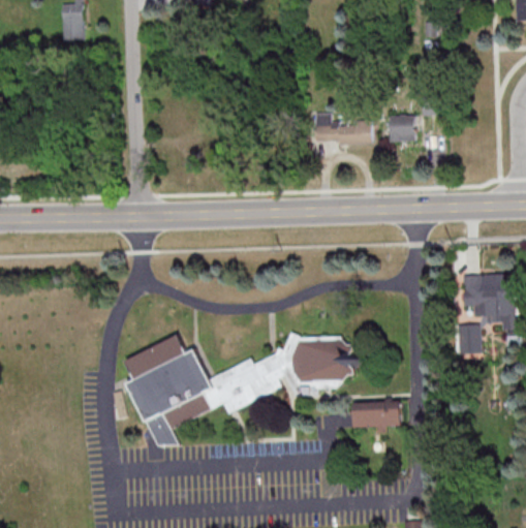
[(62,0),(62,38),(82,38),(82,0),(62,0)]
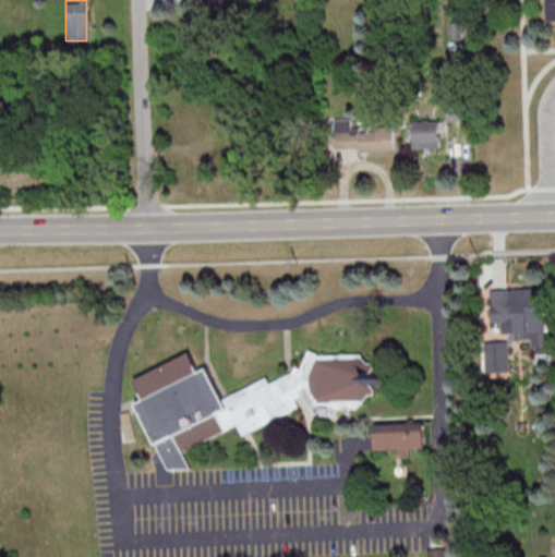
[(554,0),(554,22),(545,23),(544,0),(554,0)]
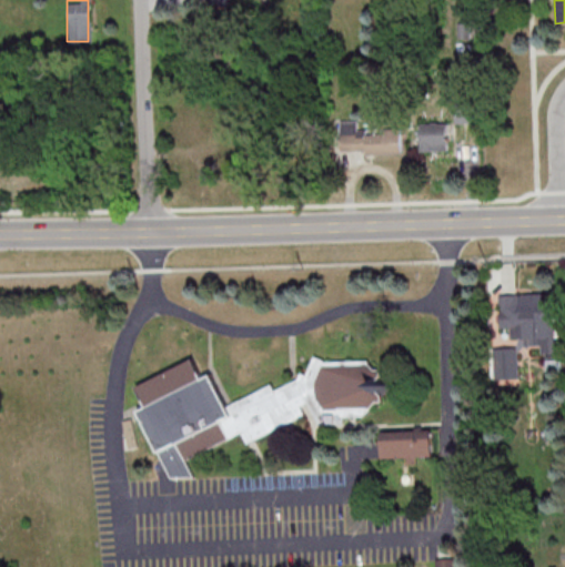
[(456,38),(472,38),(472,4),(456,4),(456,38)]
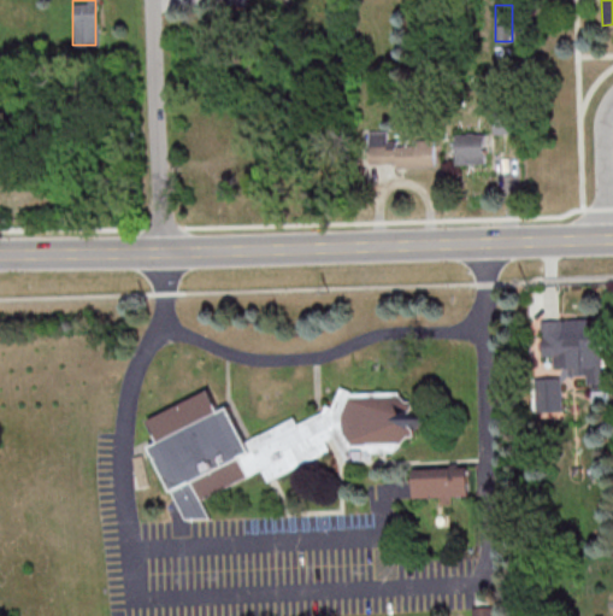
[(491,132),(508,132),(508,109),(491,109),(491,132)]
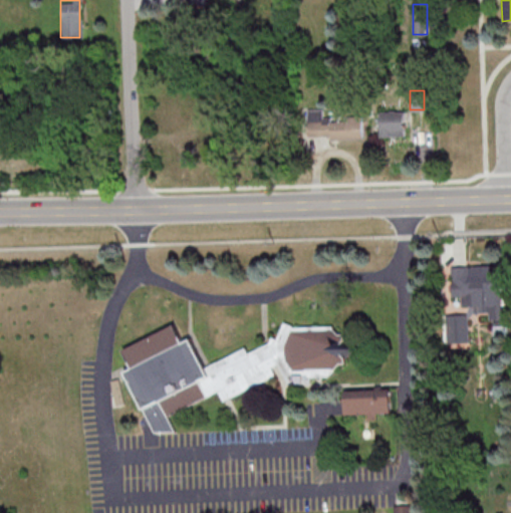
[(360,138),(360,116),(321,116),(321,107),(305,108),(305,138),(360,138)]
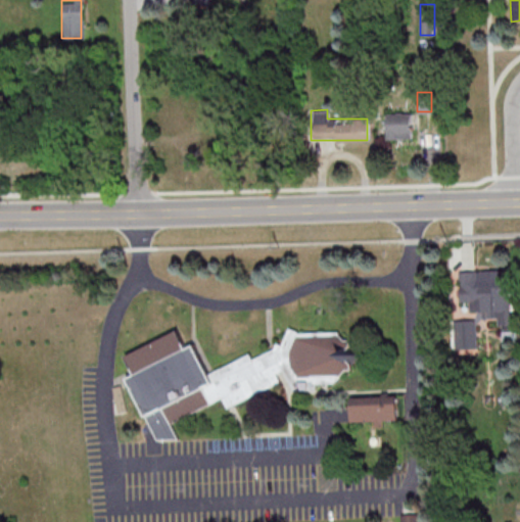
[(411,111),(385,111),(385,137),(411,137),(411,111)]
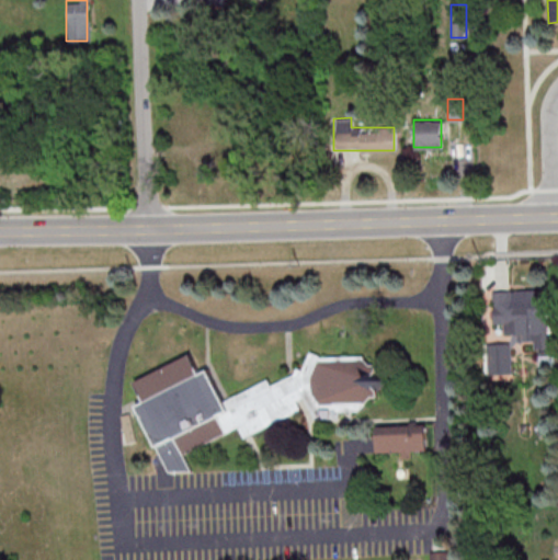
[(492,322),(511,322),(511,333),(522,333),(522,341),(535,340),(535,351),(548,351),(546,288),(492,289),(492,322)]
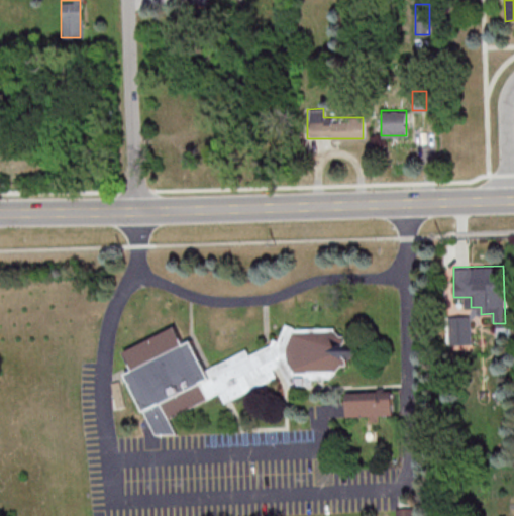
[(470,316),(448,316),(448,344),(470,344),(470,316)]
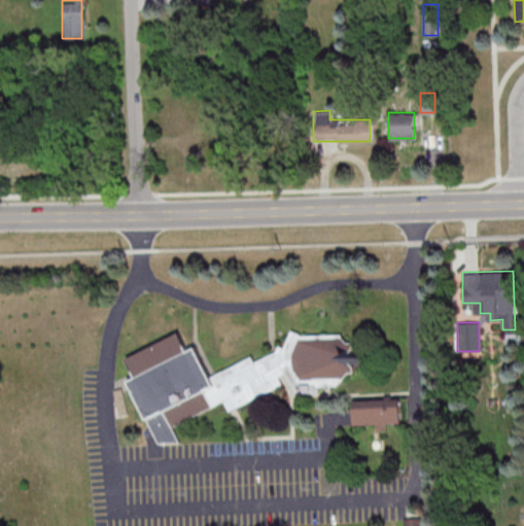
[(125,353),(133,377),(131,378),(152,441),(178,443),(174,429),(174,421),(224,404),(225,406),(280,387),(292,391),(316,392),(316,384),(323,384),(355,372),(355,351),(352,342),(352,341),(344,341),(341,335),(286,332),(285,347),(252,358),(252,357),(206,374),(198,348),(184,348),(179,334),(125,353)]
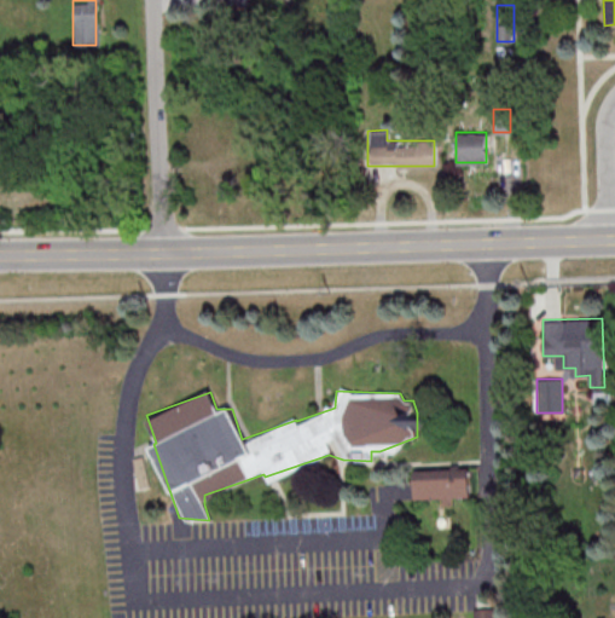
[(413,468),(413,497),(469,496),(468,467),(413,468)]
